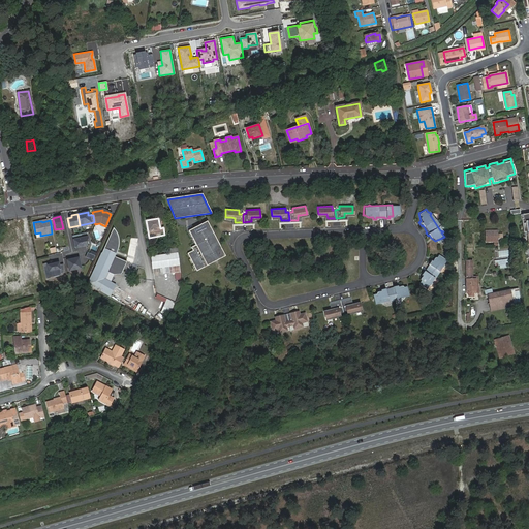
[(225,256),(207,221),(188,230),(195,245),(191,247),(192,250),(187,253),(196,271),(225,256)]
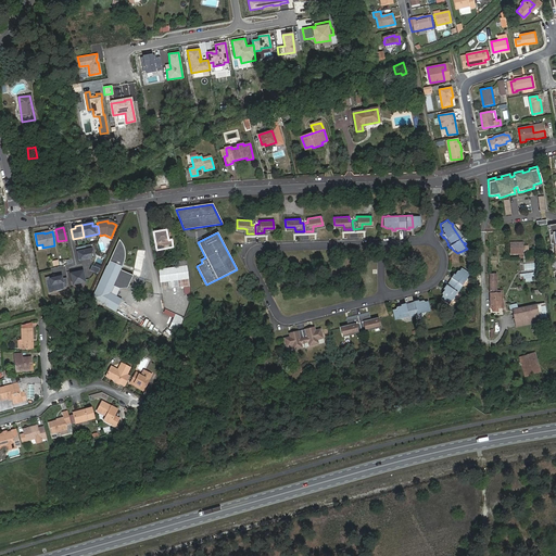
[(91,299),(102,305),(109,292),(111,293),(113,287),(119,290),(126,290),(131,277),(119,272),(123,266),(124,264),(124,262),(124,257),(124,255),(124,254),(124,253),(124,252),(123,247),(122,245),(121,242),(119,241),(110,262),(91,299)]
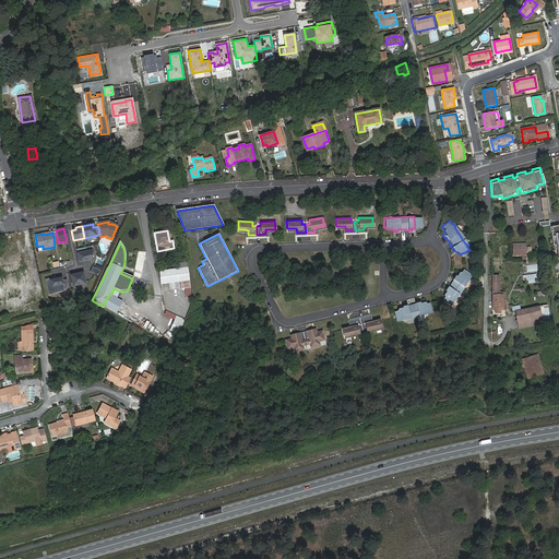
[(526,245),(512,246),(513,257),(526,257),(526,256),(526,250),(526,245)]
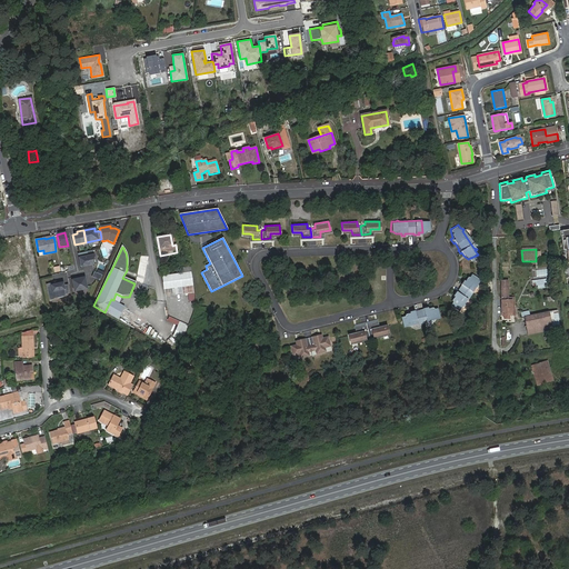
[(93,265),(92,259),(93,257),(92,250),(86,252),(87,256),(78,258),(79,267),(81,268),(93,265)]
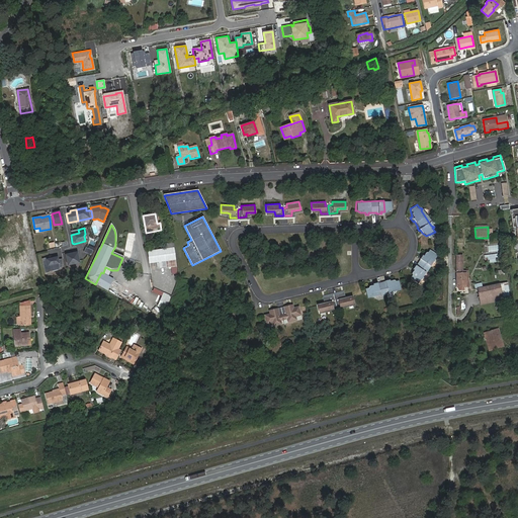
[(5,249),(0,249),(0,265),(20,263),(22,280),(28,279),(24,249),(6,251),(5,249)]
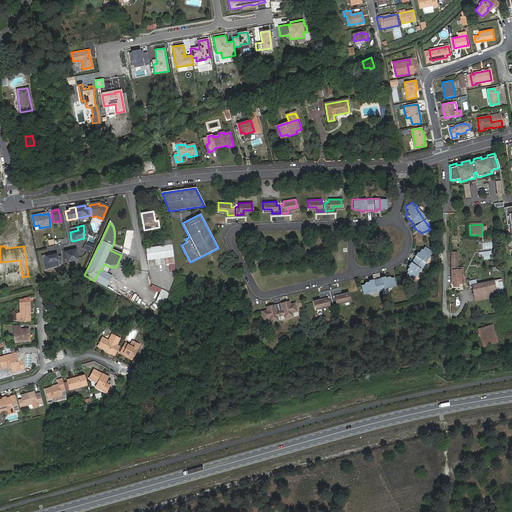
[(174,264),(171,246),(161,247),(143,248),(145,259),(158,258),(159,265),(174,264)]
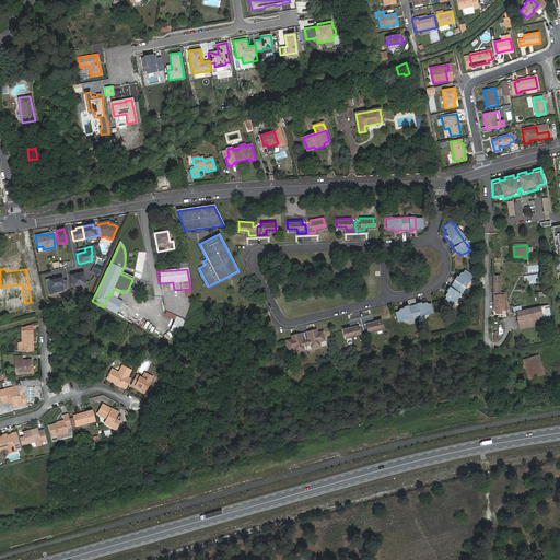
[(454,299),(464,283),(467,283),(466,280),(469,277),(459,270),(455,277),(453,276),(451,280),(452,281),(447,288),(445,286),(442,290),(443,291),(442,298),(441,300),(450,305),(452,302),(454,302),(454,299)]
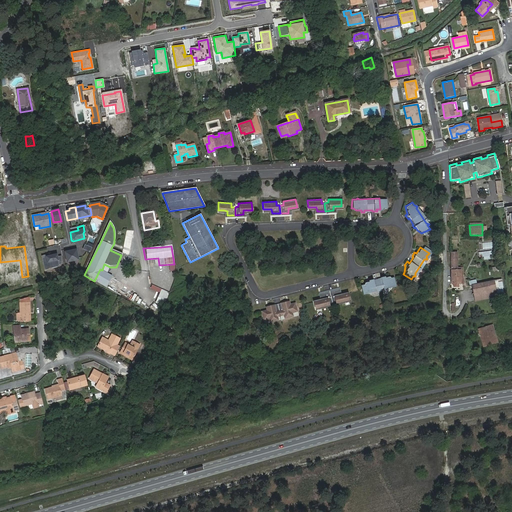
[(75,250),(63,253),(66,263),(77,260),(75,250)]
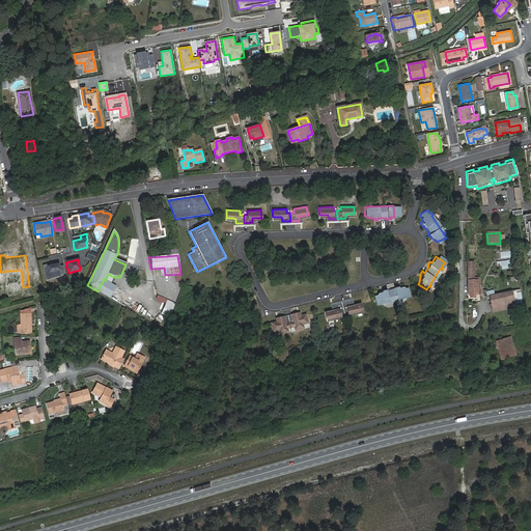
[(496,261),(496,268),(501,268),(501,270),(509,269),(508,260),(496,261)]
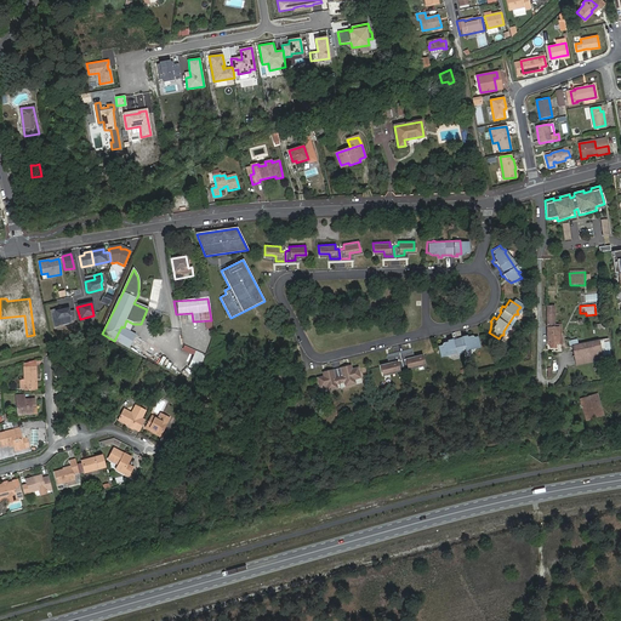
[(557,308),(546,308),(547,347),(550,347),(556,347),(563,347),(562,342),(559,342),(559,329),(557,329),(557,326),(557,308)]
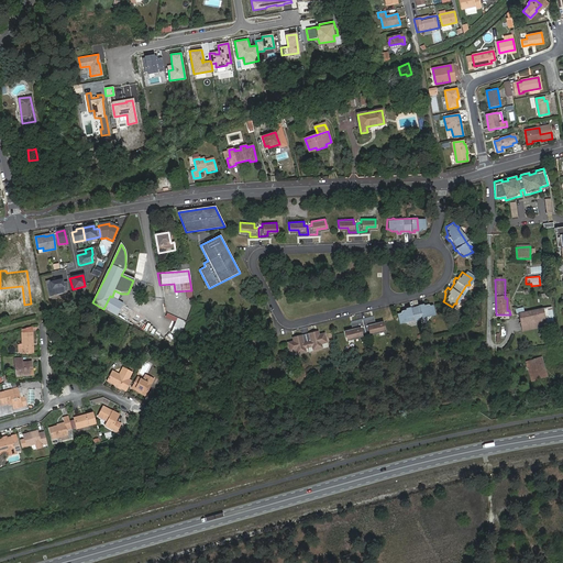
[(67,291),(66,283),(62,283),(61,280),(50,283),(48,280),(44,282),(47,298),(64,294),(63,291),(67,291)]
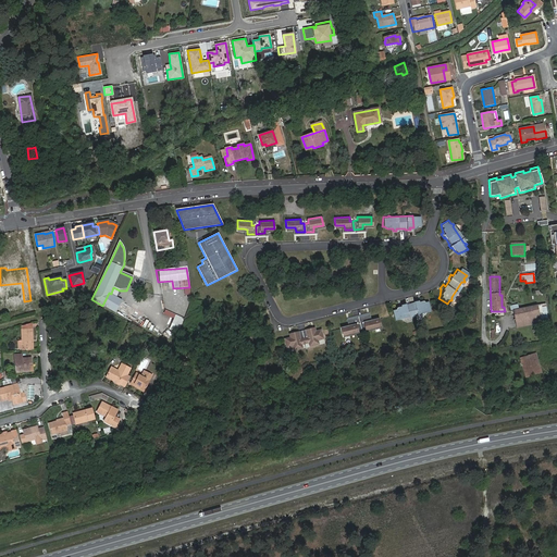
[(109,293),(102,306),(115,312),(121,300),(110,295),(111,294),(109,293)]
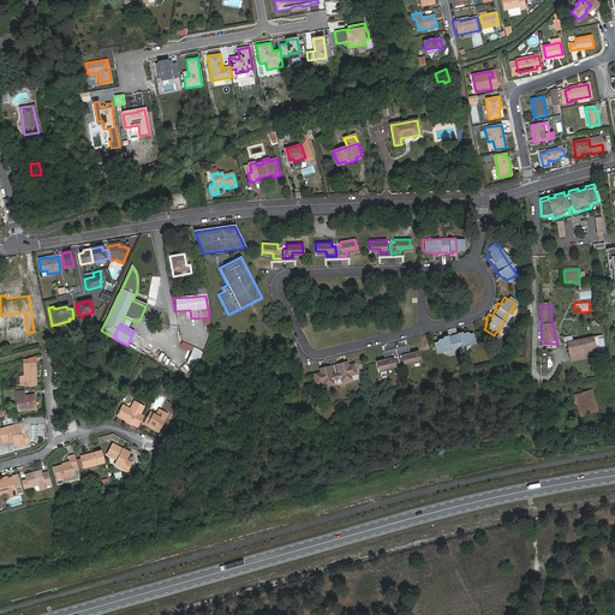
[(433,342),(433,346),(463,340),(461,333),(459,332),(455,333),(453,335),(446,336),(445,335),(439,336),(439,339),(435,342),(433,342)]
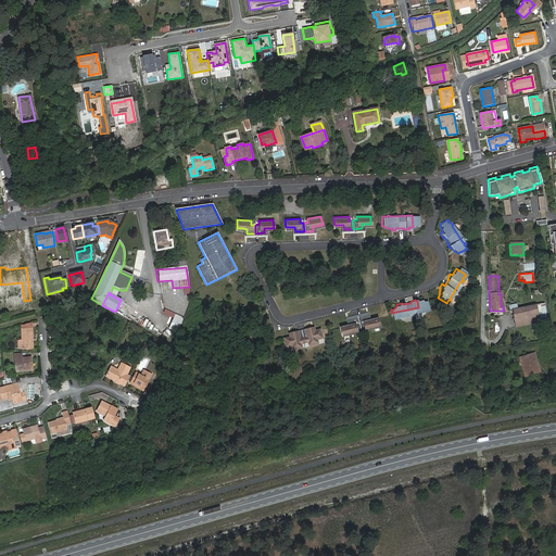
[(418,307),(391,313),(392,319),(396,317),(397,319),(400,317),(418,313),(421,314),(421,312),(426,311),(425,302),(421,302),(417,301),(418,307)]
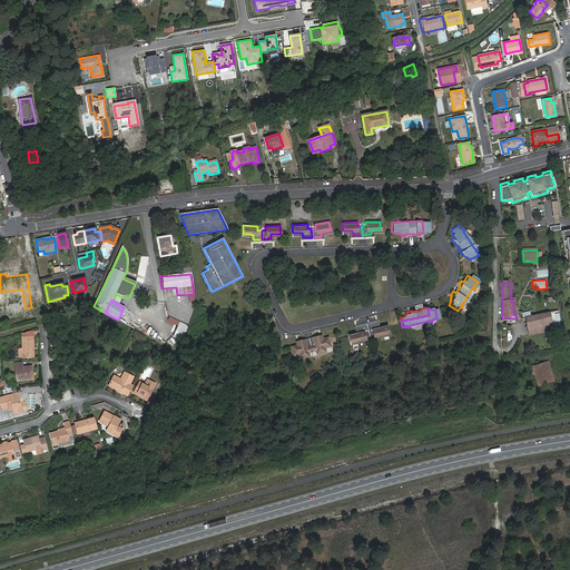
[(551,328),(552,330),(558,327),(554,313),(550,314),(550,313),(529,317),(529,314),(521,315),(522,318),(523,318),(527,333),(551,328)]
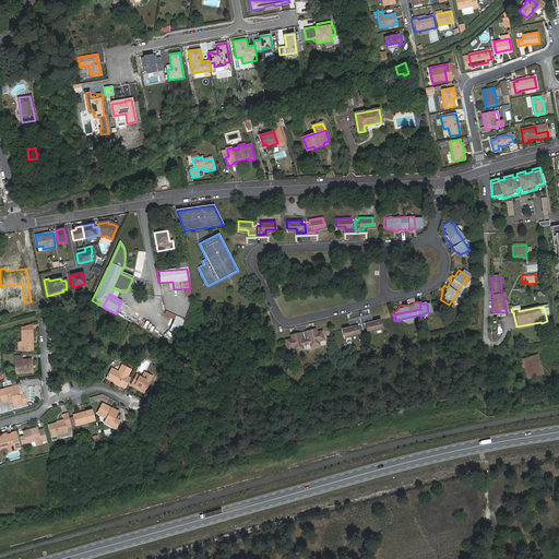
[(183,319),(176,317),(175,320),(170,331),(171,332),(178,334),(183,319)]
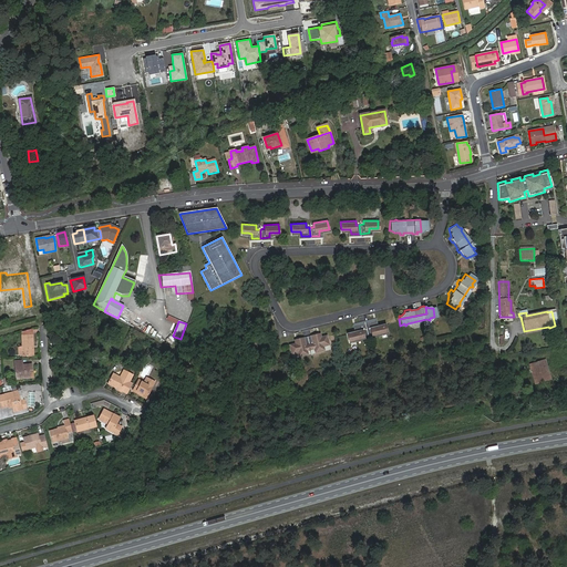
[(373,321),(364,323),(367,334),(371,333),(372,337),(385,333),(384,326),(378,327),(374,328),(373,321)]
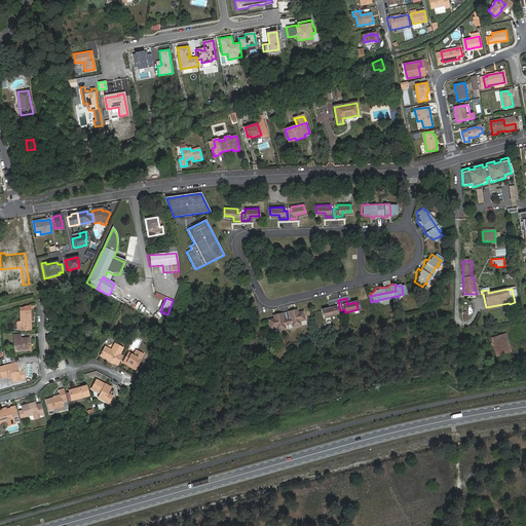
[(338,300),(330,302),(331,308),(329,309),(323,310),(325,317),(337,314),(337,311),(340,310),(338,300)]
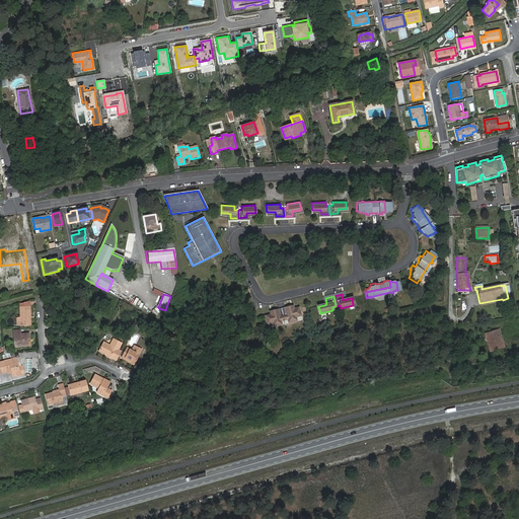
[(290,306),(281,308),(283,319),(287,318),(288,322),(296,320),(295,316),(300,315),(298,307),(293,308),(291,309),(290,306)]
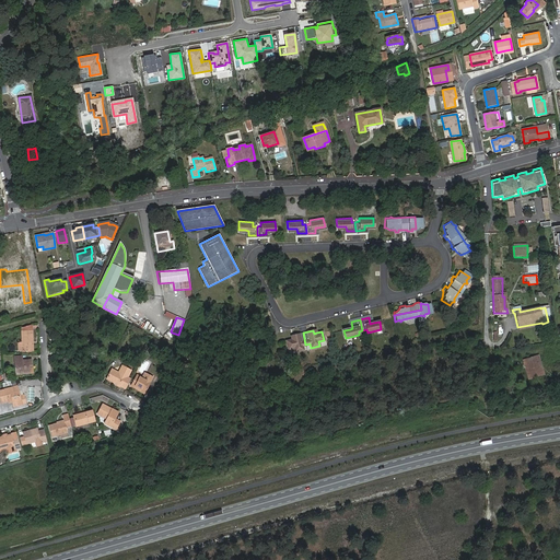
[(19,352),(30,352),(28,331),(18,331),(19,343),(19,352)]
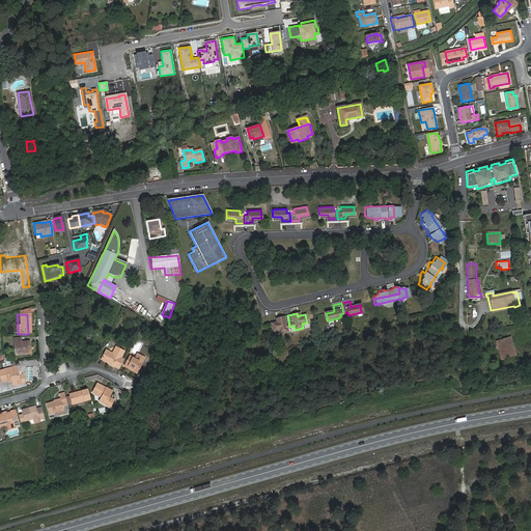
[(169,317),(163,315),(160,323),(166,325),(169,317)]
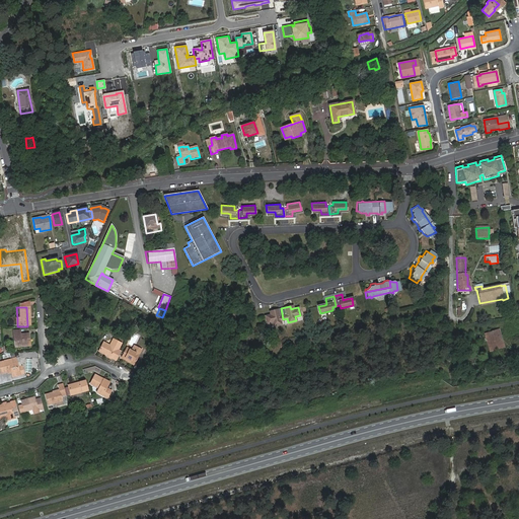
[(283,319),(281,308),(272,310),(272,313),(270,314),(265,315),(267,323),(272,321),(273,325),(281,323),(280,320),(283,319)]
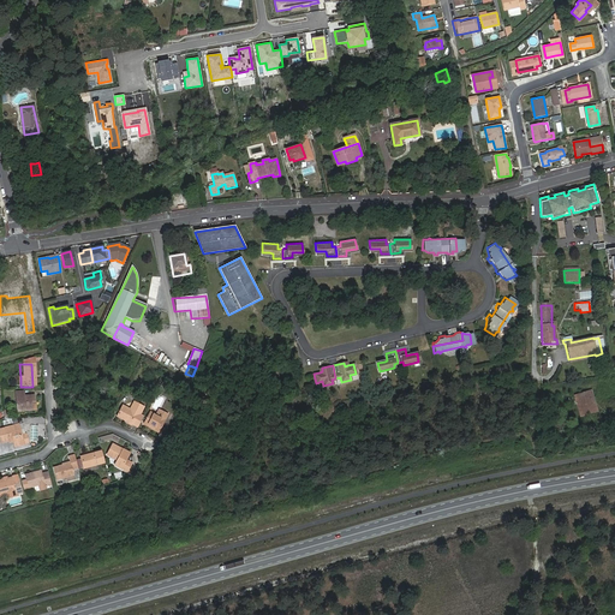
[(578,390),(581,411),(595,407),(590,387),(578,390)]
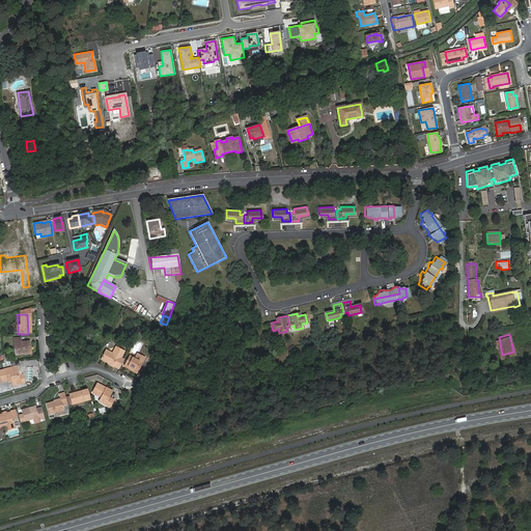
[(25,347),(27,347),(27,341),(19,342),(19,338),(10,339),(11,355),(25,354),(25,347)]
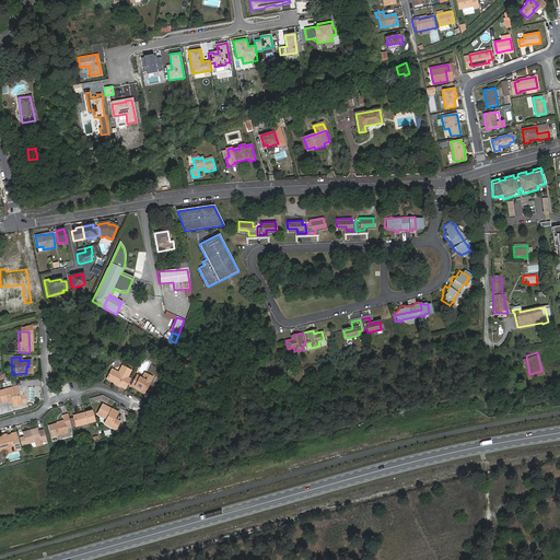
[(116,385),(123,388),(127,380),(124,376),(127,371),(118,365),(114,372),(108,370),(104,378),(111,383),(112,381),(117,384),(116,385)]
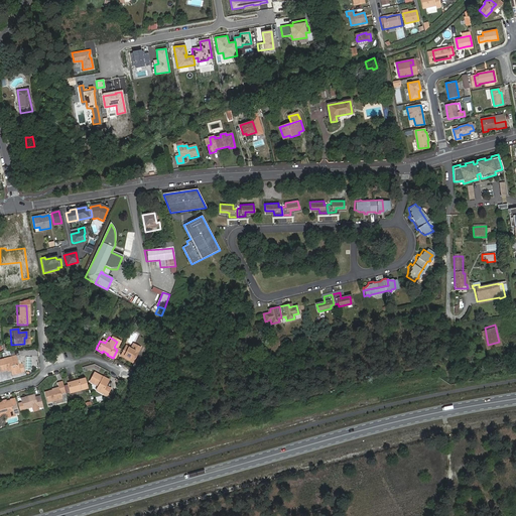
[(122,346),(117,355),(130,362),(133,363),(137,354),(129,350),(122,346)]
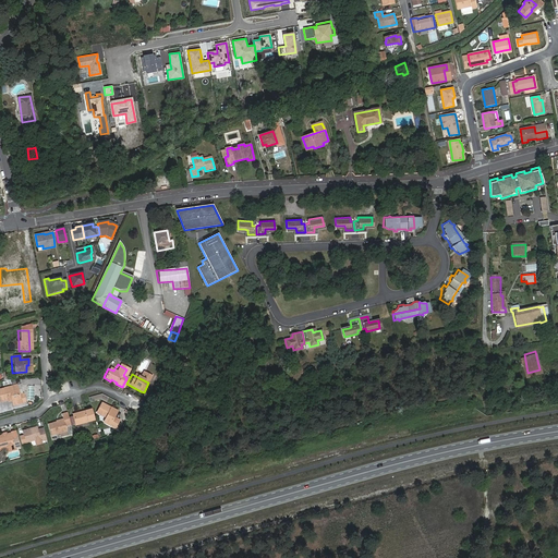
[(140,378),(148,383),(152,378),(143,374),(140,378)]
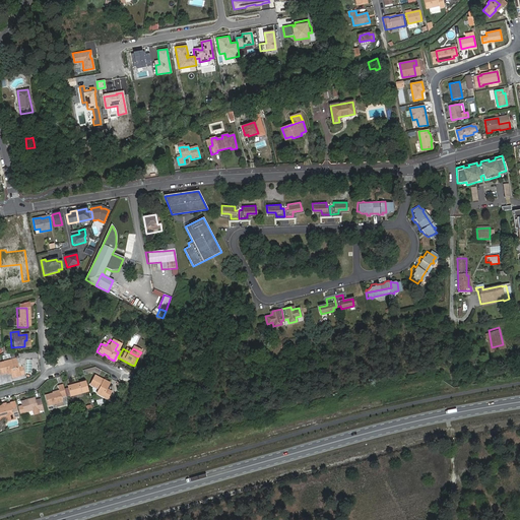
[(9,372),(9,374),(10,378),(17,376),(13,360),(0,363),(0,374),(4,373),(9,372)]
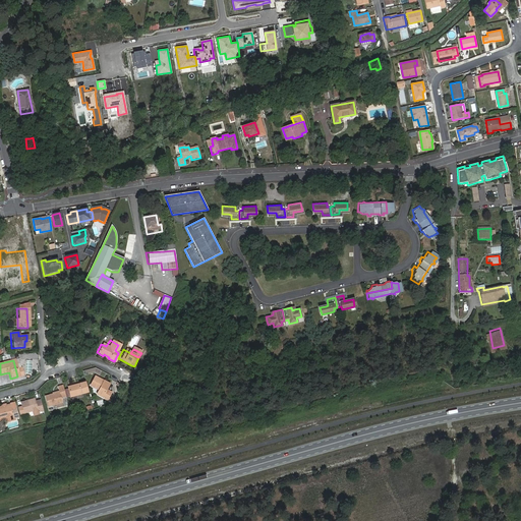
[(90,384),(98,389),(95,394),(105,399),(110,391),(104,388),(107,383),(95,375),(90,384)]
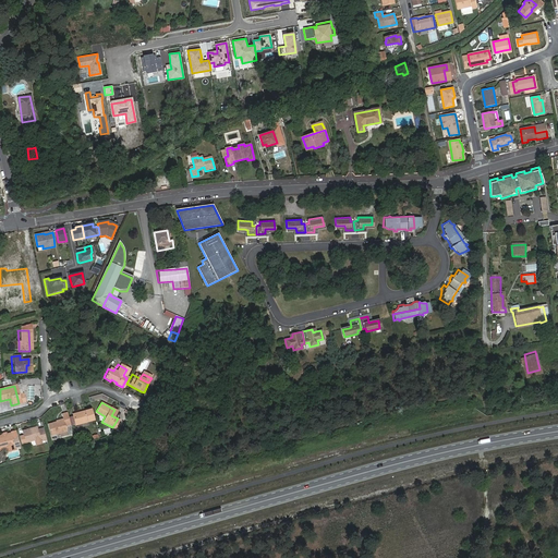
[(74,424),(93,420),(89,408),(80,410),(81,412),(72,414),(74,424)]
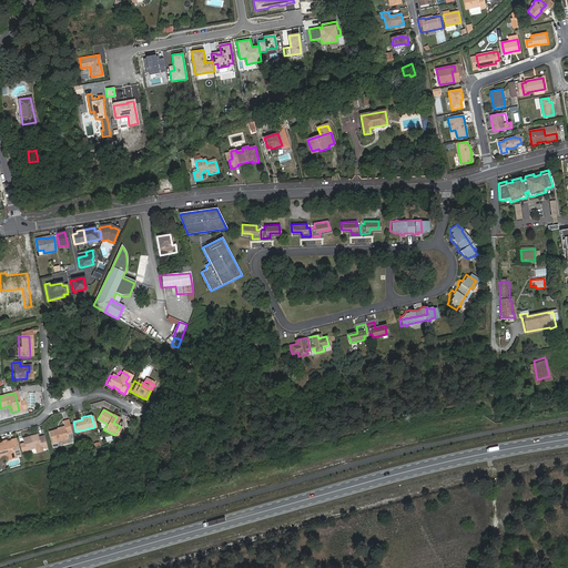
[(68,423),(67,421),(62,422),(61,423),(62,428),(48,433),(51,443),(66,438),(64,433),(70,432),(68,423)]
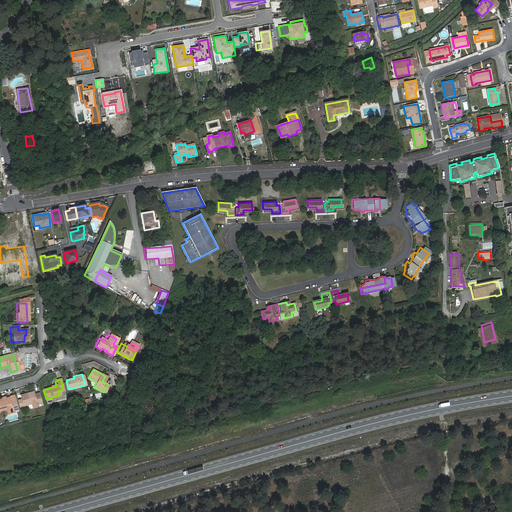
[(36,405),(41,404),(38,394),(34,395),(33,392),(19,396),(21,406),(35,402),(36,405)]
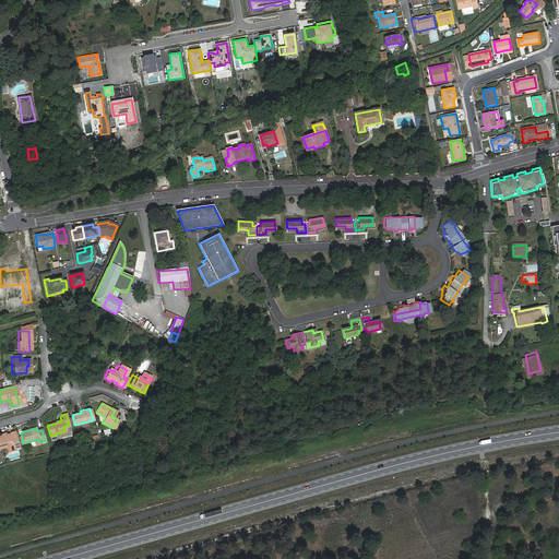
[(13,449),(19,448),(15,437),(10,438),(9,436),(0,437),(0,449),(12,445),(13,449)]
